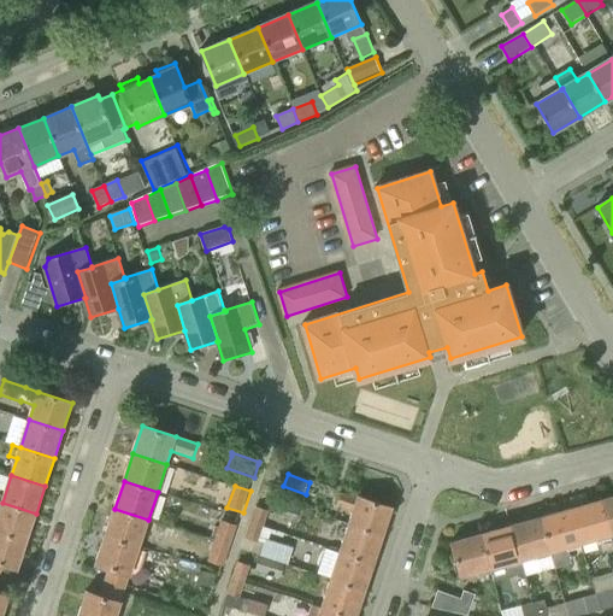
[(359,497),(359,499),(342,493),(337,506),(354,512),(351,526),(383,537),(393,508),(359,497)]
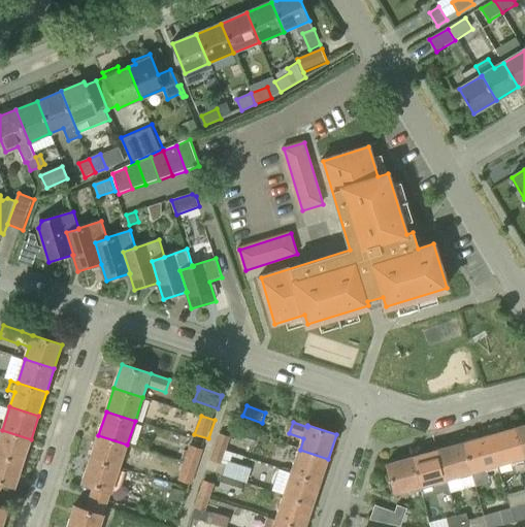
[(524,426),(515,429),(523,457),(524,457),(524,426)]
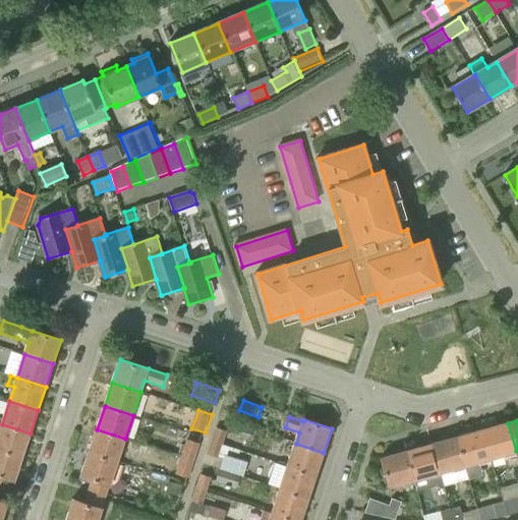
[(251,441),(255,429),(236,422),(232,435),(251,441)]
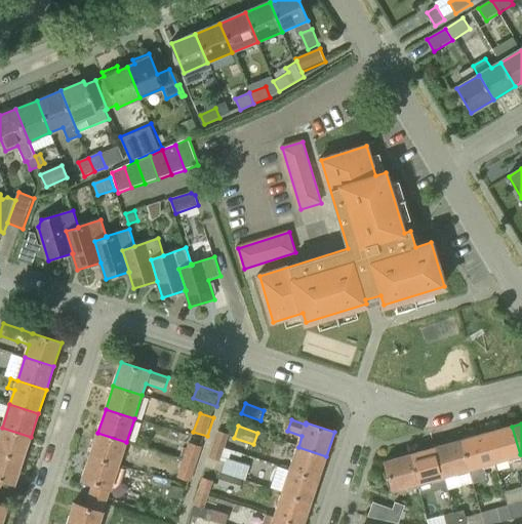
[(520,454),(512,427),(488,433),(496,460),(520,454)]
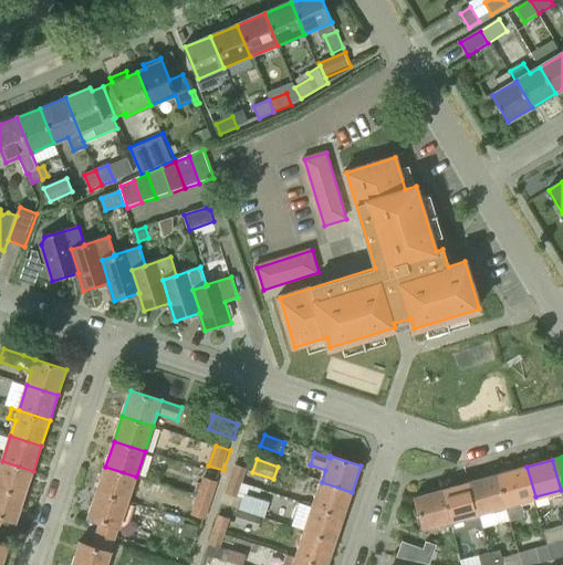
[(33,471),(2,461),(0,467),(0,488),(24,497),(33,471)]
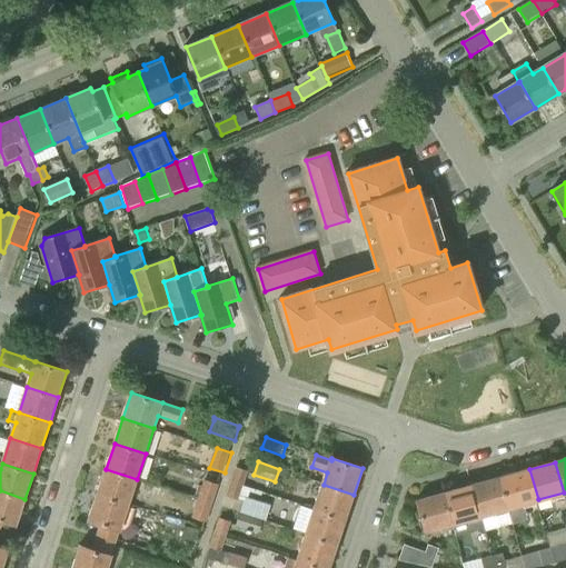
[(232,482),(245,486),(249,471),(237,467),(232,482)]
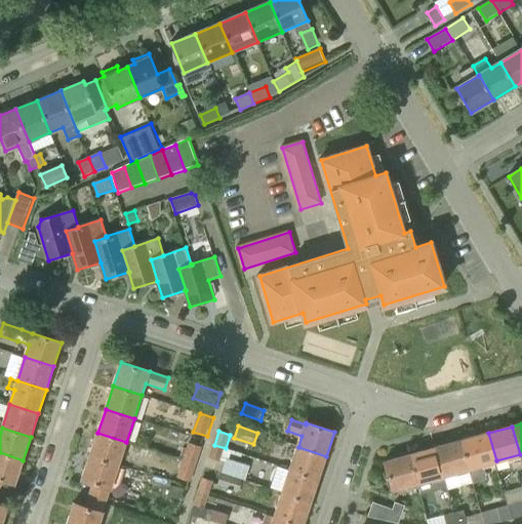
[(97,433),(90,456),(119,466),(126,442),(97,433)]
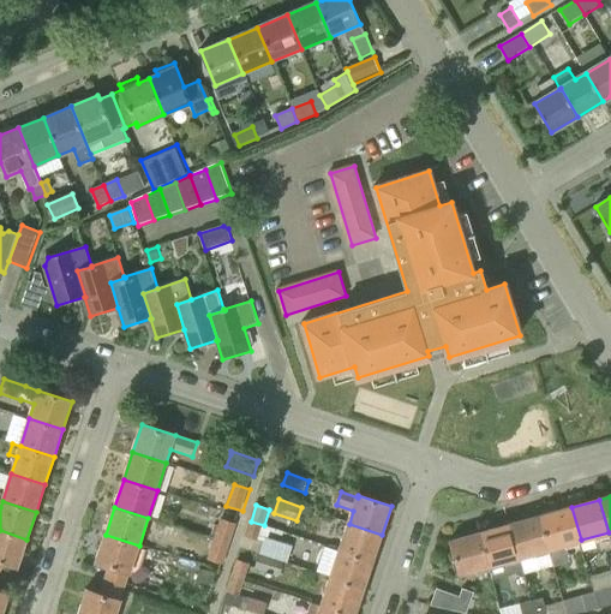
[(571,507),(540,516),(550,549),(581,540),(571,507)]
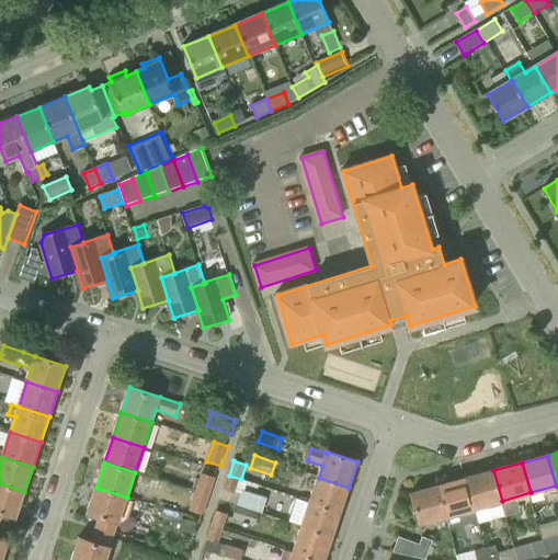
[(502,501),(493,470),(466,479),(474,509),(502,501)]
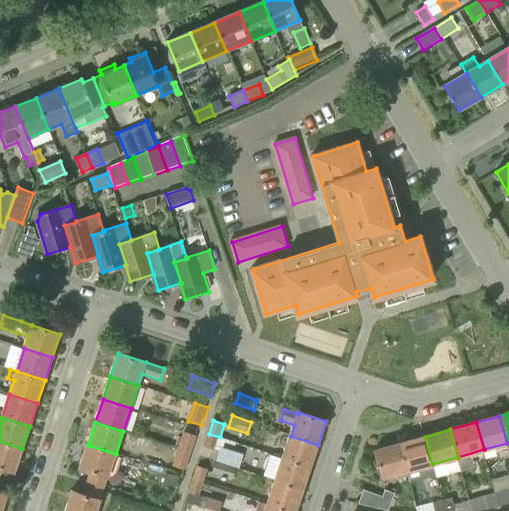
[(185,432),(179,449),(192,453),(198,436),(185,432)]
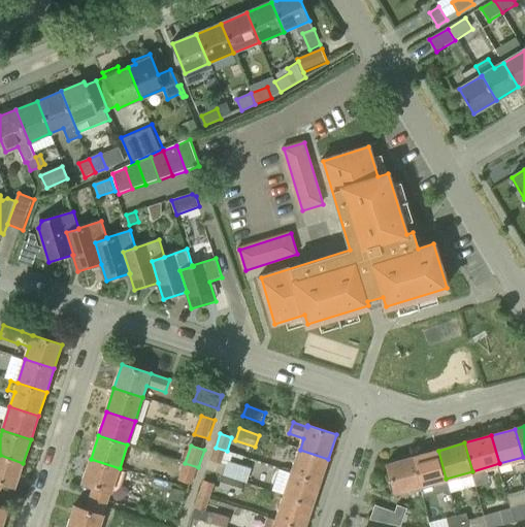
[(227,451),(216,448),(210,461),(222,465),(227,451)]
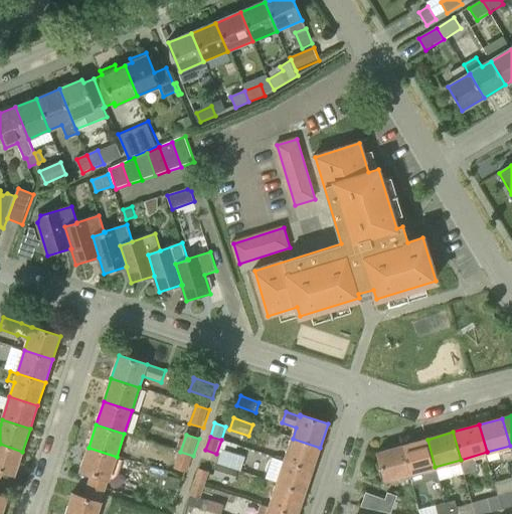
[(293,439),(285,461),(313,470),(320,448),(293,439)]
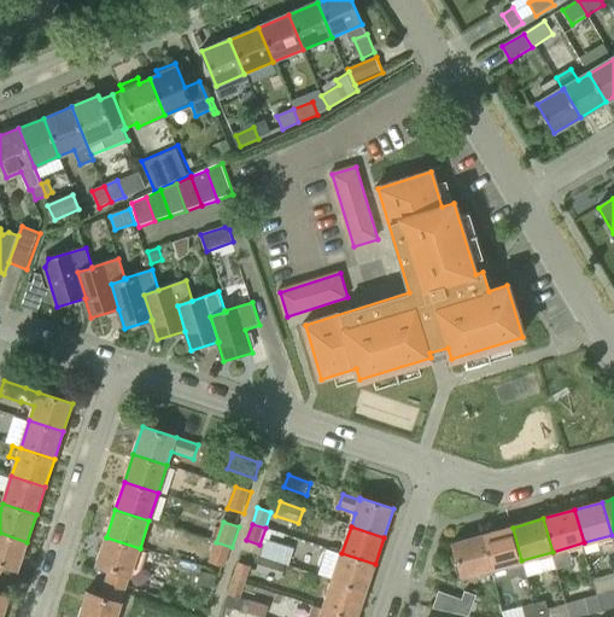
[(513,528),(481,536),(490,569),(521,560),(513,528)]
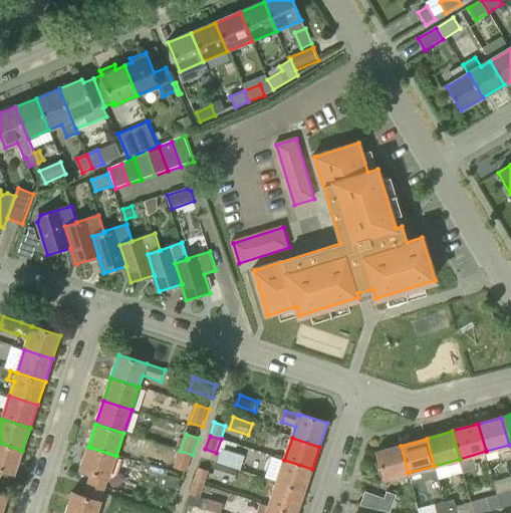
[(22,451),(0,443),(0,476),(2,470),(15,474),(22,451)]
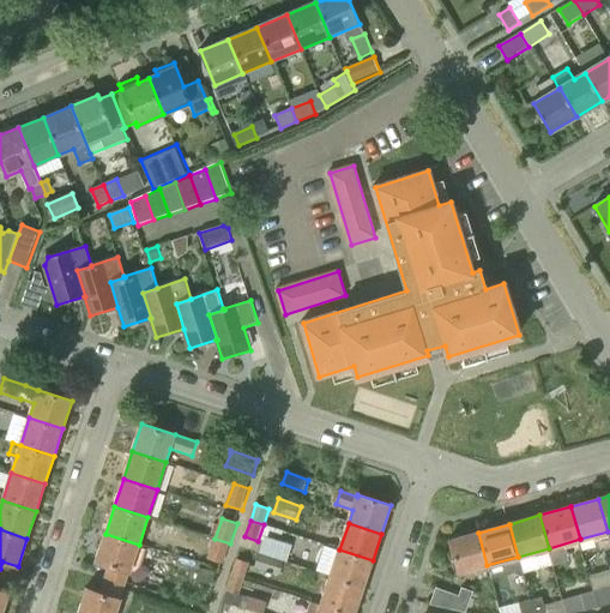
[(487,565),(478,533),(450,541),(459,574),(487,565)]
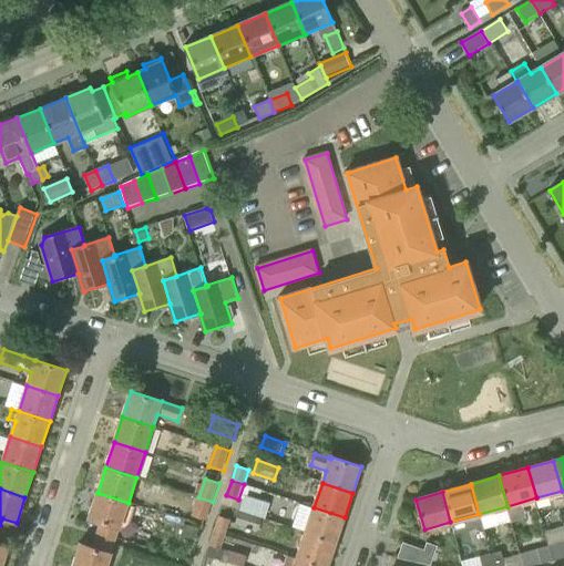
[(129,503),(98,493),(89,518),(102,523),(98,535),(115,541),(119,528),(120,528),(129,503)]
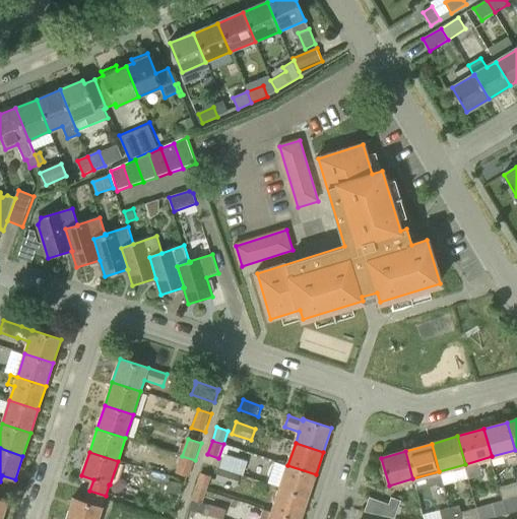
[(225,454),(221,468),(242,474),(246,475),(250,461),(225,454)]
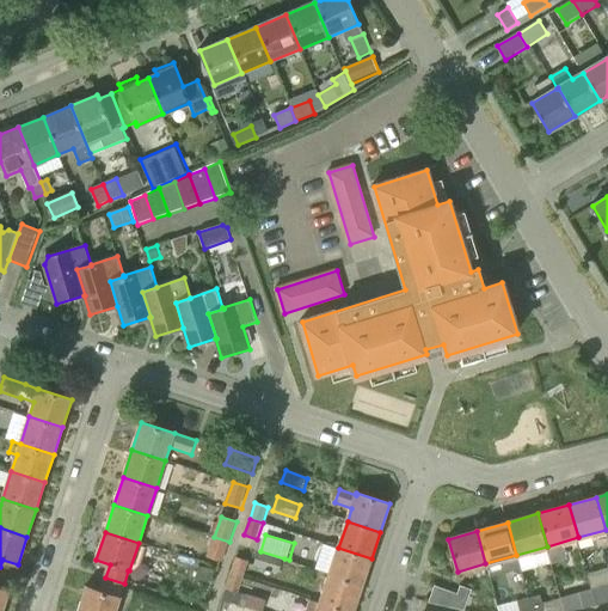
[(229,542),(214,537),(207,557),(223,562),(229,542)]
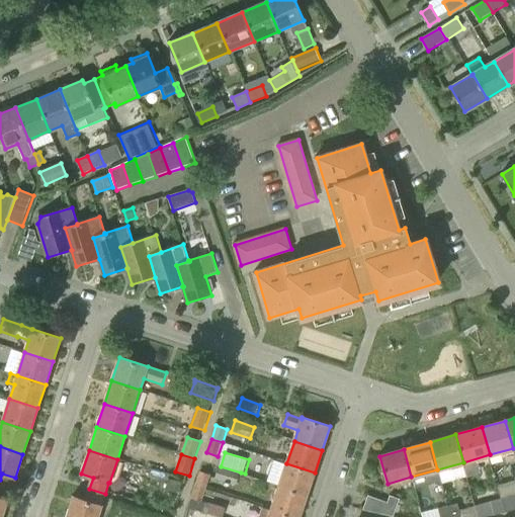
[(315,472),(286,463),(279,487),(307,496),(315,472)]
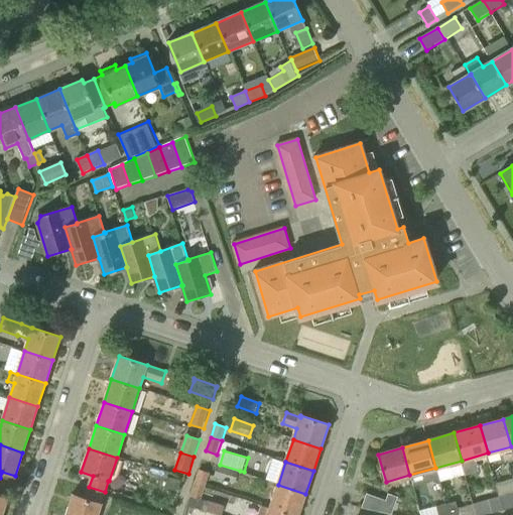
[(240,471),(220,465),(216,478),(236,484),(240,471)]
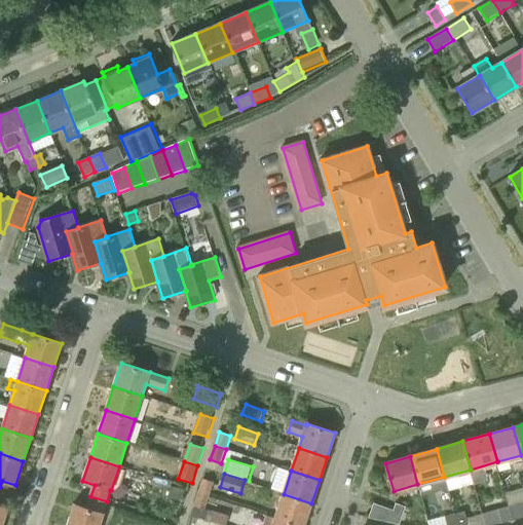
[(199,492),(211,496),(215,483),(203,479),(199,492)]
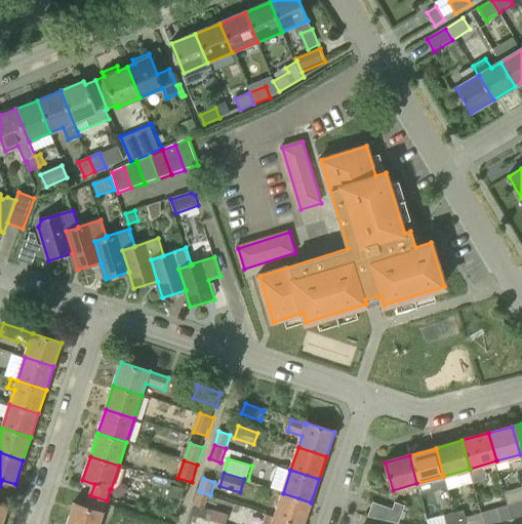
[(182,500),(185,491),(172,487),(169,497),(182,500)]
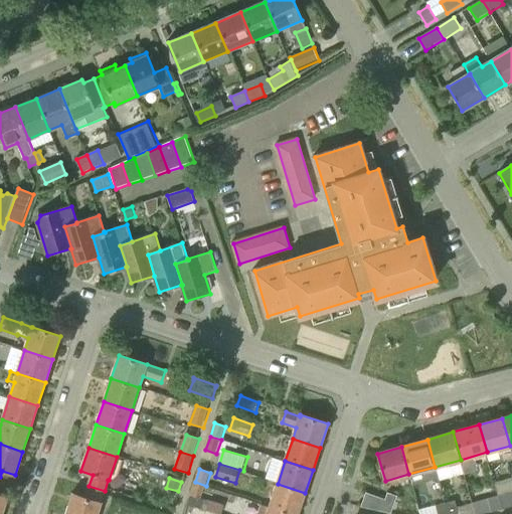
[(206,486),(195,482),(190,495),(201,499),(206,486)]
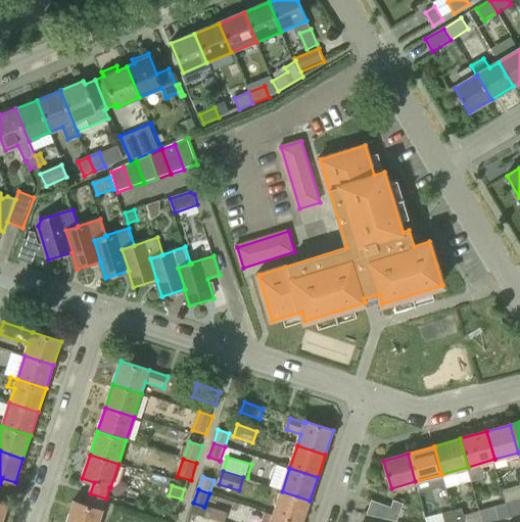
[(282,491),(274,515),(295,521),(302,521),(310,501),(282,491)]
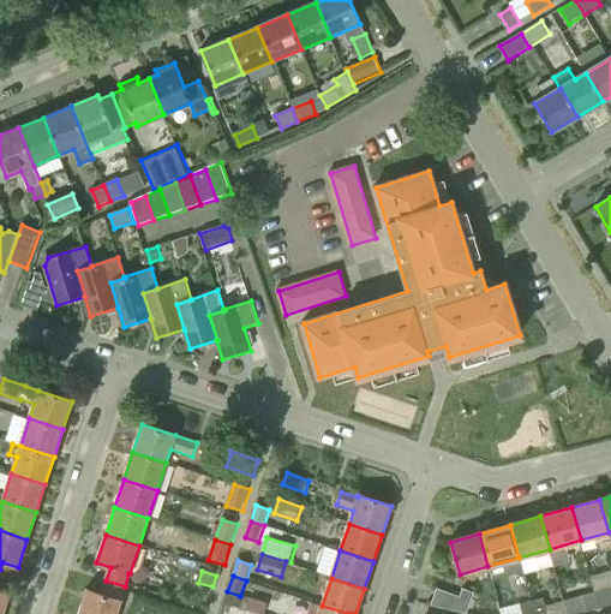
[(88,590),(79,613),(115,613),(121,601),(120,600),(125,586),(106,580),(102,594),(88,590)]
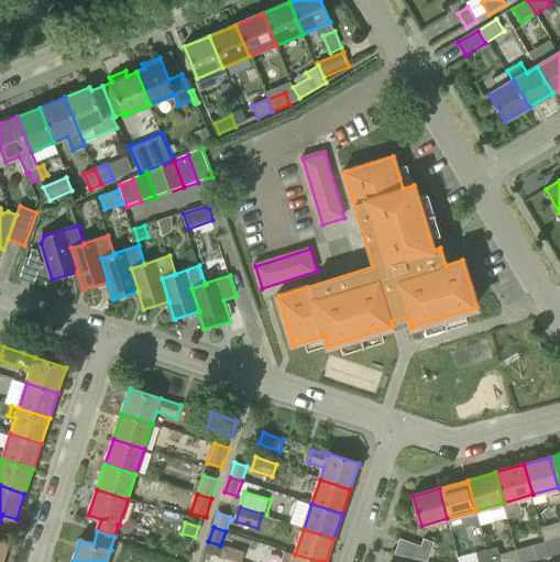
[(559,538),(546,542),(550,557),(559,553),(559,538)]
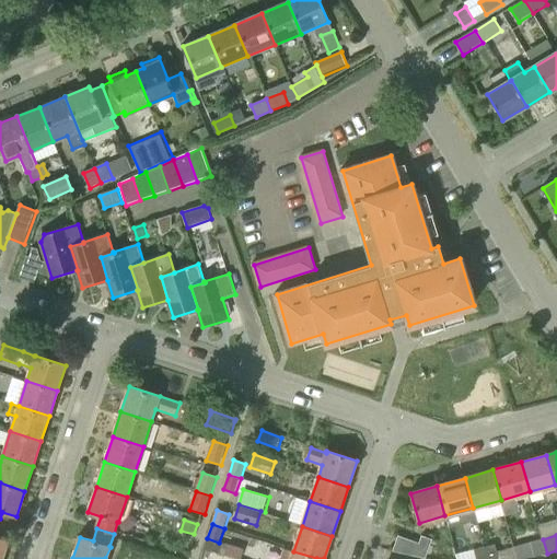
[(393,551),(422,558),(427,558),(433,540),(422,536),(420,544),(399,536),(393,551)]
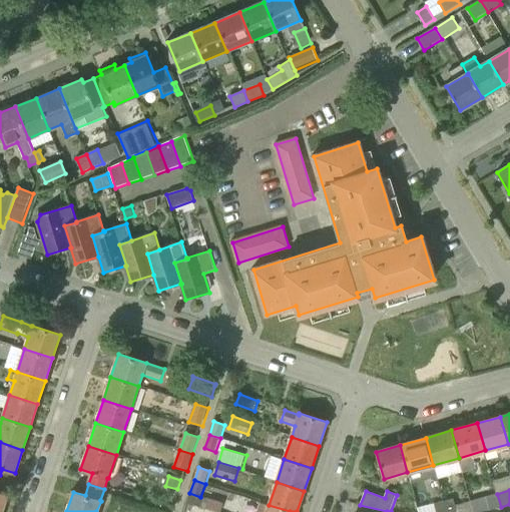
[(501,507),(497,494),(492,495),(489,497),(491,510),(501,507)]
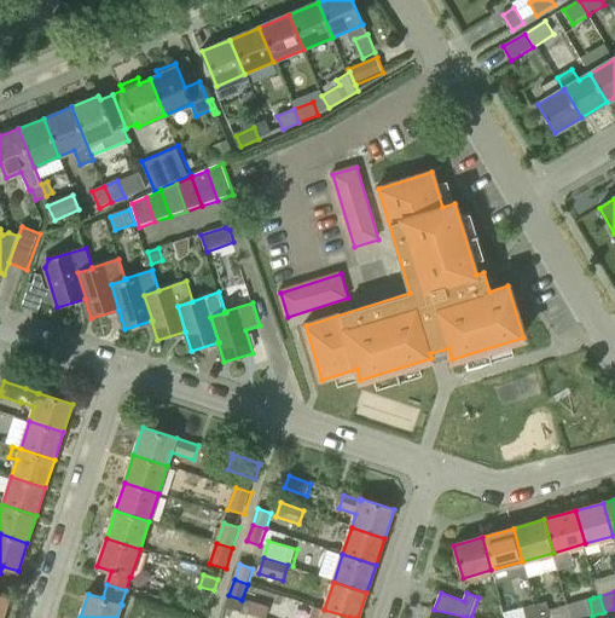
[(249,600),(245,613),(256,617),(260,604),(249,600)]
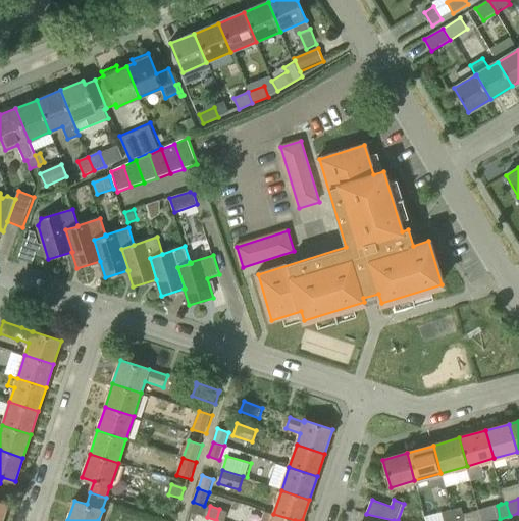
[(462,508),(452,511),(454,520),(466,520),(462,508)]
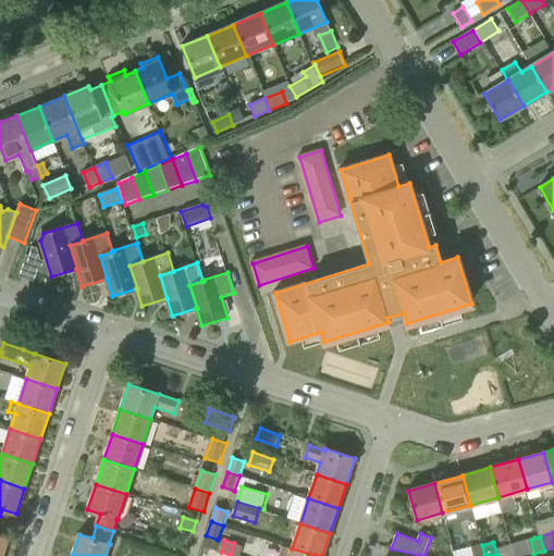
[(484,555),(482,545),(472,547),(475,555),(484,555)]
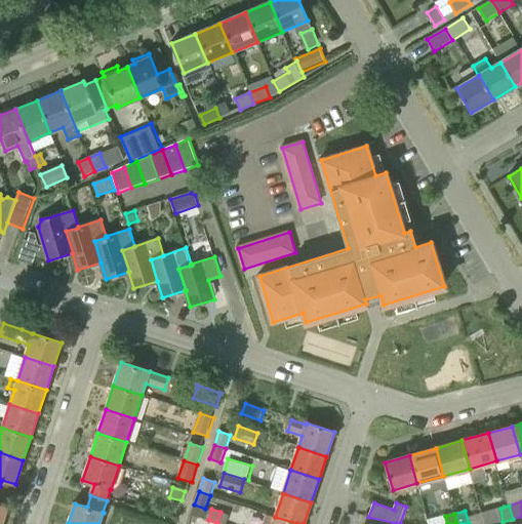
All buildings are outlined.
